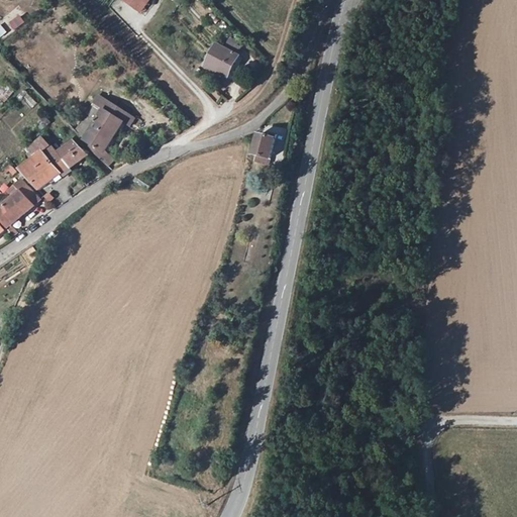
[(132,0),(134,1),(131,5),(141,12),(149,0),(132,0)]
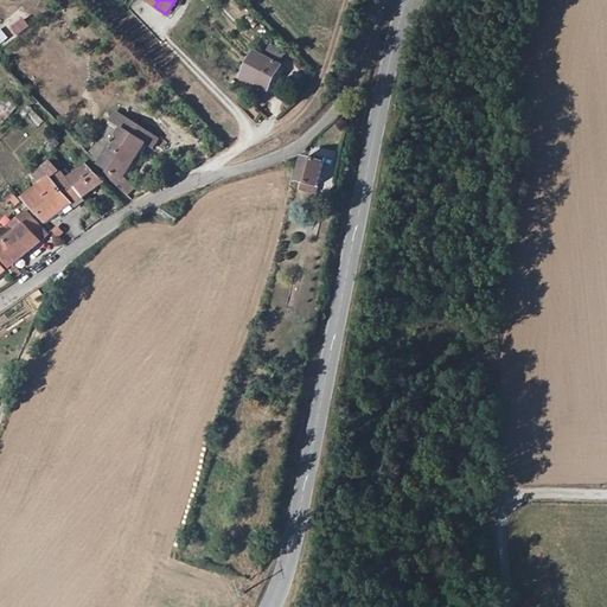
[(268,49),(263,57),(279,65),(283,57),(268,49)]
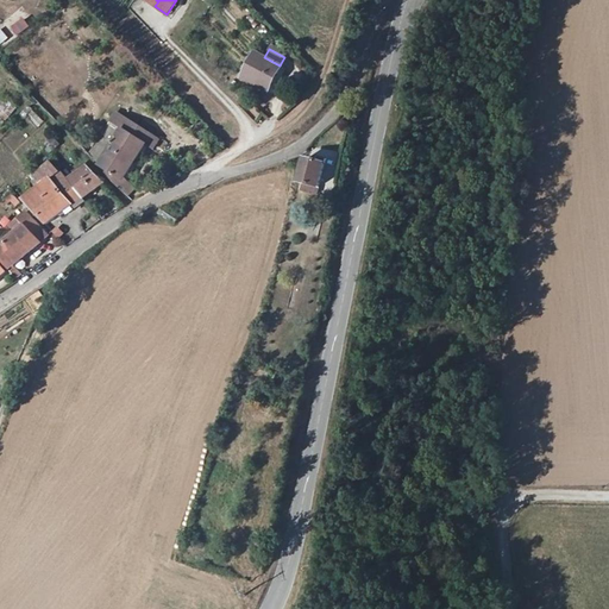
[(280,66),(264,57),(256,54),(243,79),(269,93),(282,67),(280,66)]
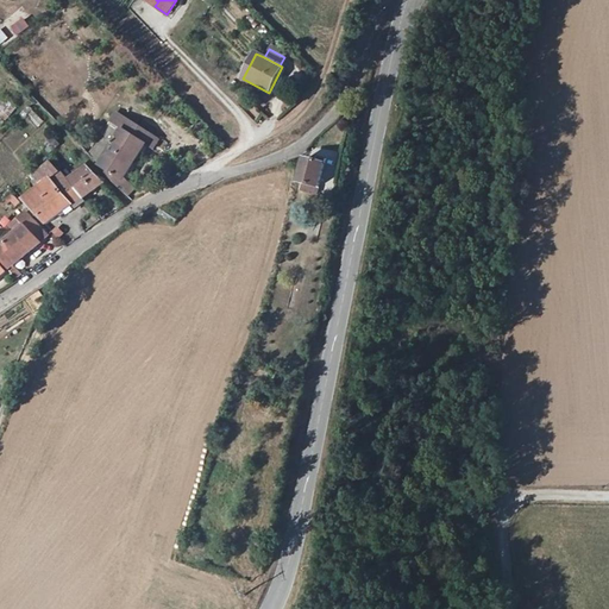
[(118,111),(137,117),(142,99),(124,93),(118,111)]
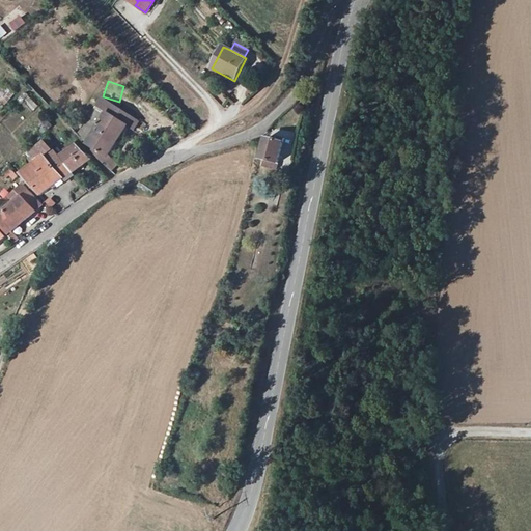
[(0,106),(3,109),(14,93),(2,85),(0,87),(0,106)]
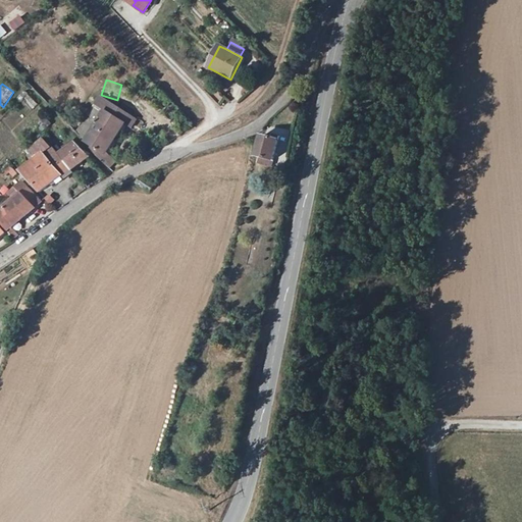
[(23,102),(34,108),(38,102),(27,96),(23,102)]
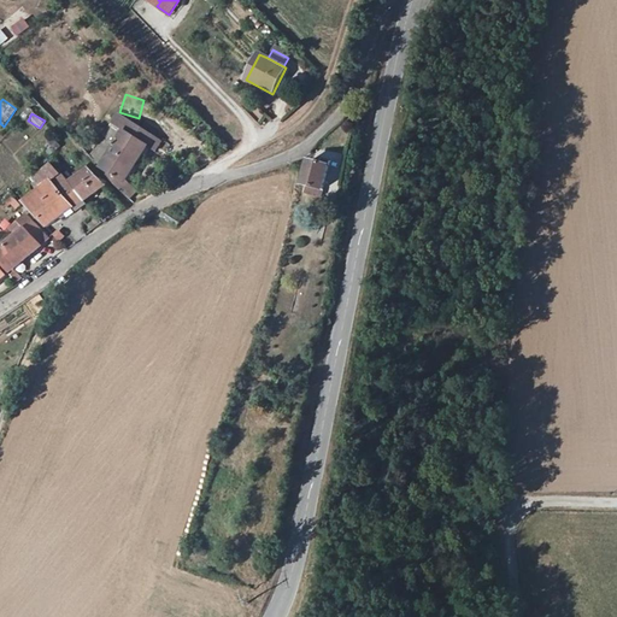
[(107,177),(130,200),(137,193),(125,182),(148,147),(144,144),(128,134),(124,133),(101,168),(110,172),(107,177)]
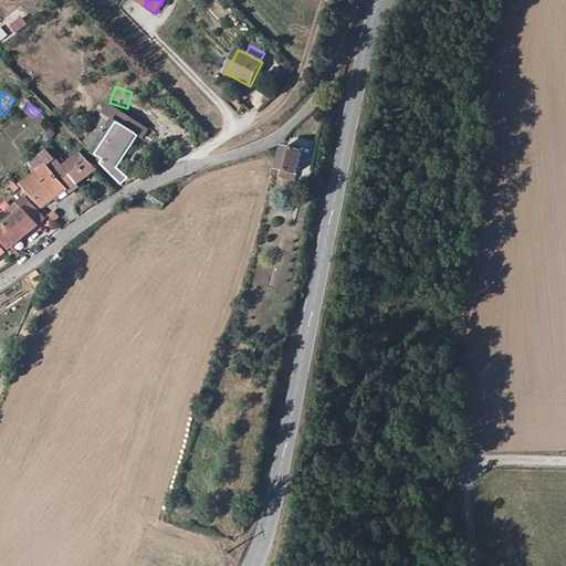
[(45,142),(55,134),(49,126),(39,134),(45,142)]
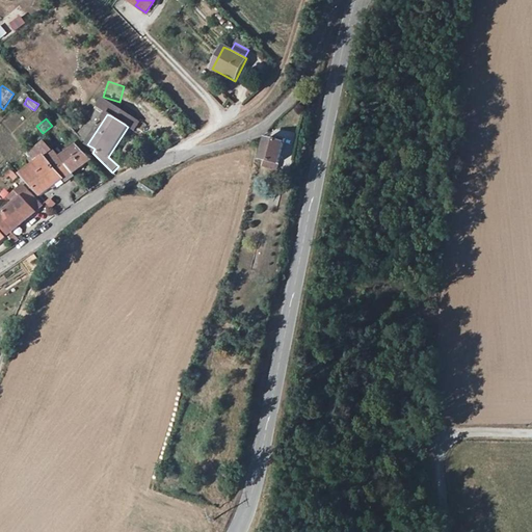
[(263,167),(280,171),(281,167),(277,166),(278,164),(284,144),(266,139),(261,159),(265,160),(263,167)]
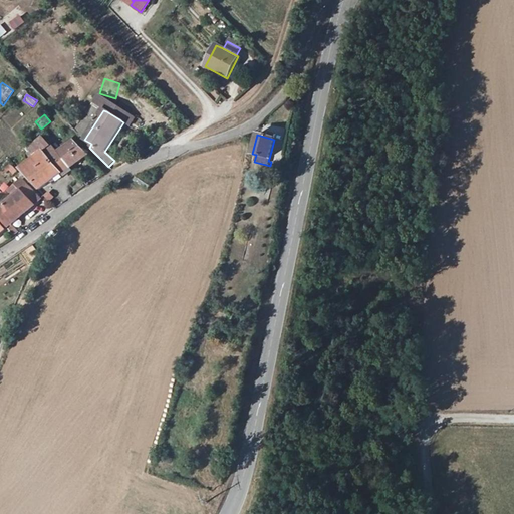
[(71,168),(58,153),(52,145),(51,146),(43,138),(30,148),(33,152),(29,156),(32,160),(20,169),(40,190),(71,168)]
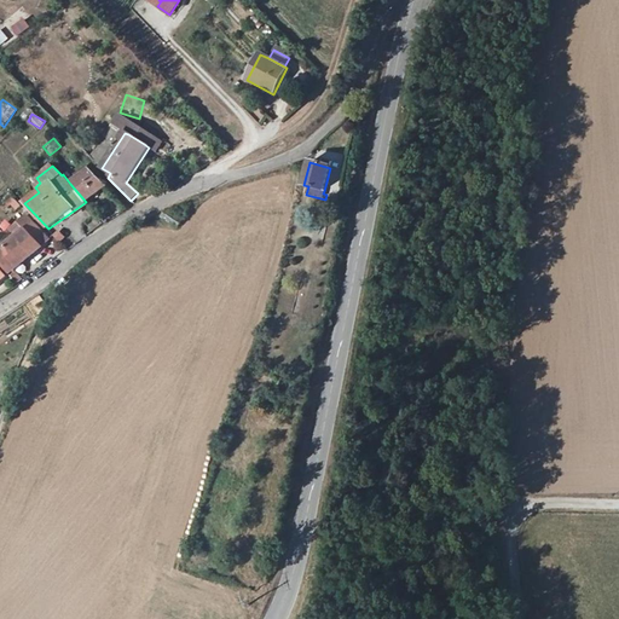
[(90,171),(70,184),(86,202),(106,186),(90,171)]
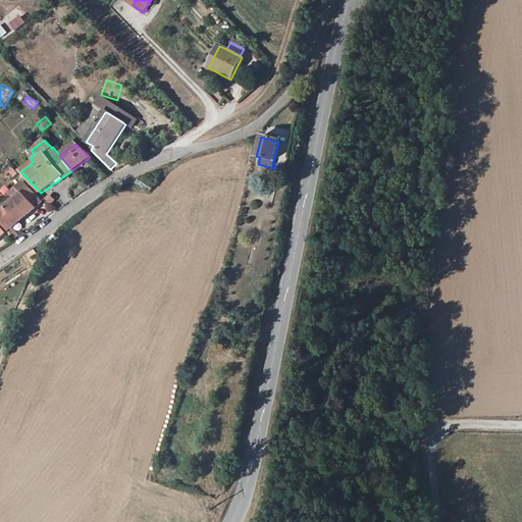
[(155,186),(142,177),(138,185),(150,192),(155,186)]
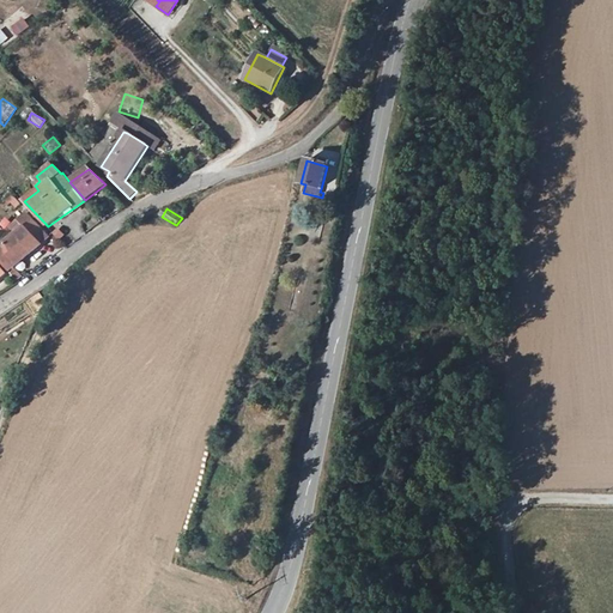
[(18,281),(23,277),(14,267),(41,244),(49,237),(34,219),(30,223),(25,218),(22,222),(25,226),(0,248),(0,259),(10,269),(8,272),(18,281)]
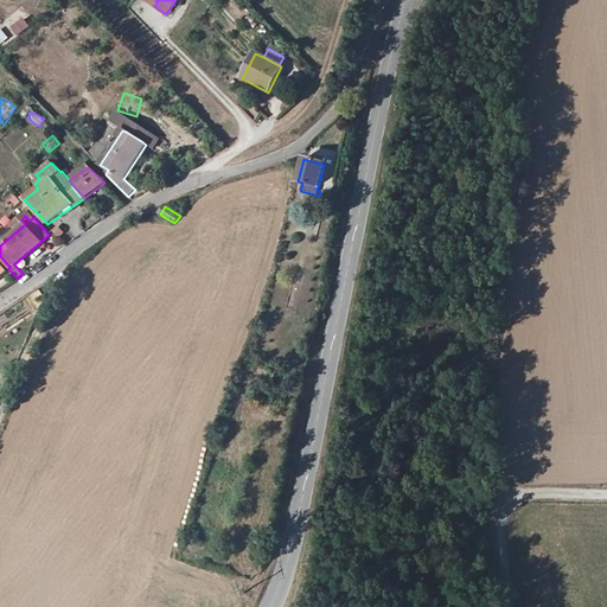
[(59,228),(53,232),(58,237),(63,232),(59,228)]
